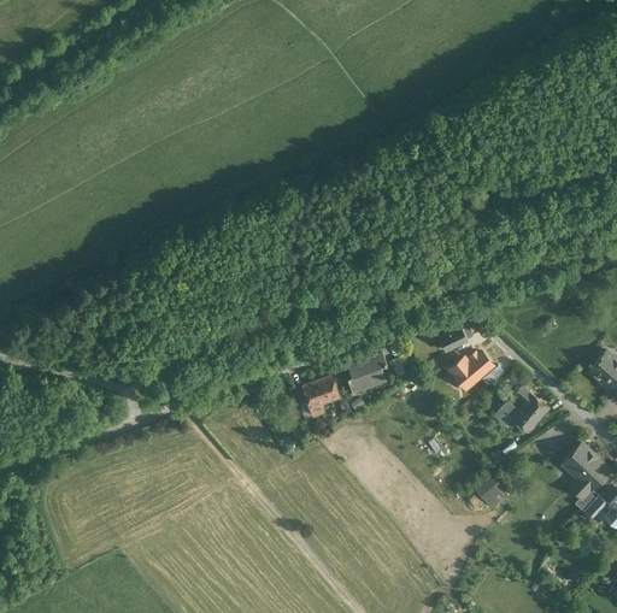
[(468,326),(439,341),(445,353),(466,342),(472,339),(468,326)]
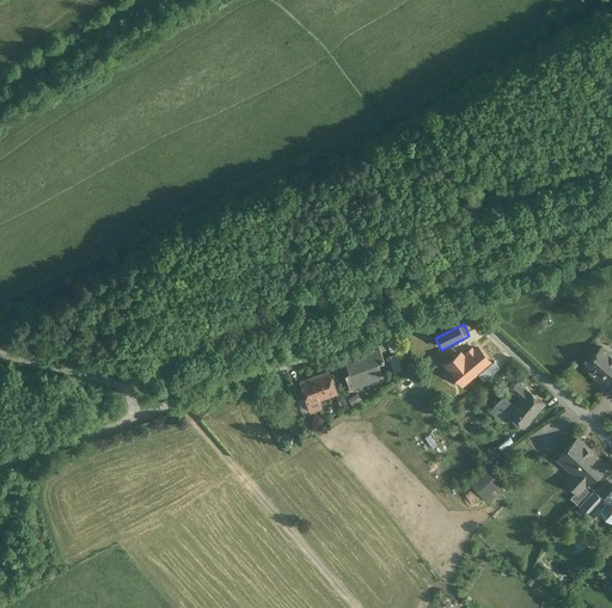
[(611,360),(600,350),(592,358),(593,360),(583,370),(600,385),(601,384),(611,392),(611,391),(611,360)]
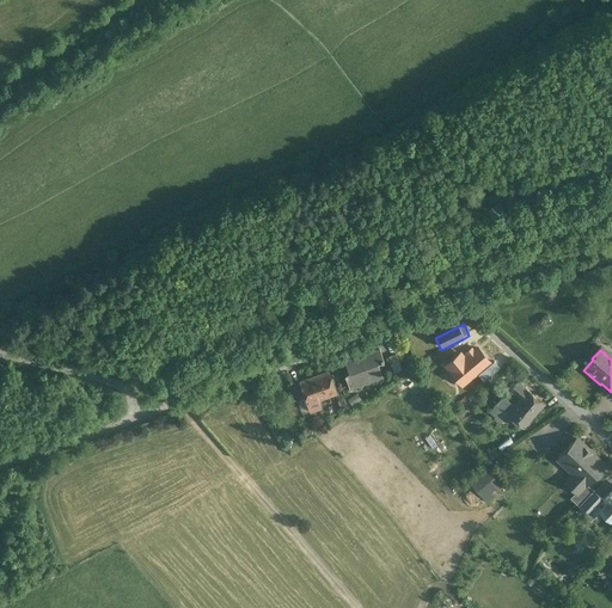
[(362,358),(362,357),(344,363),(349,375),(344,376),(350,392),(383,380),(378,367),(384,364),(380,352),(362,358)]
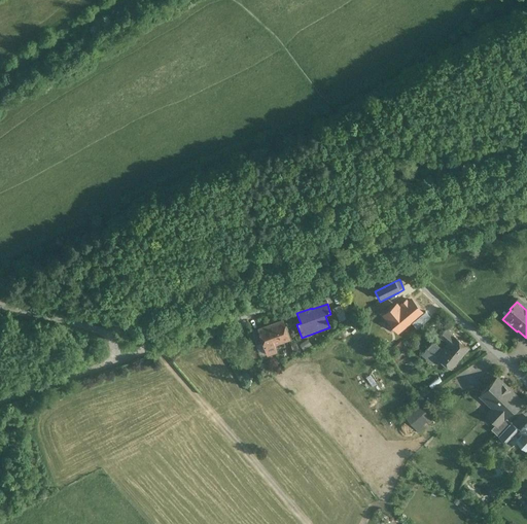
[(346,322),(341,308),(334,310),(339,324),(346,322)]
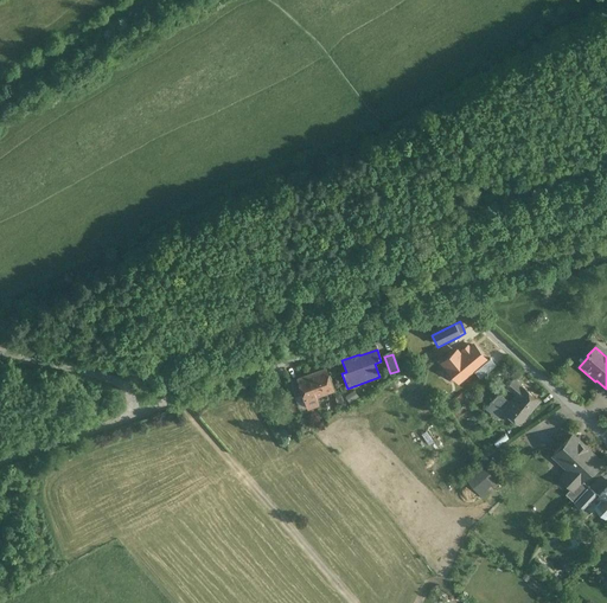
[(521,371),(510,363),(505,367),(516,377),(521,371)]
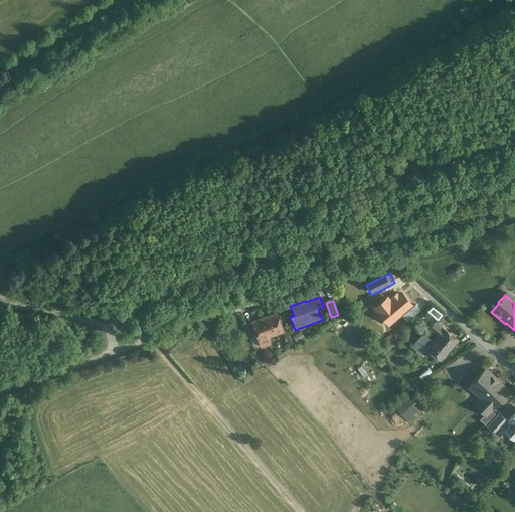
[(277,315),(252,324),(255,335),(259,342),(262,349),(270,346),(268,339),(283,333),(277,315)]
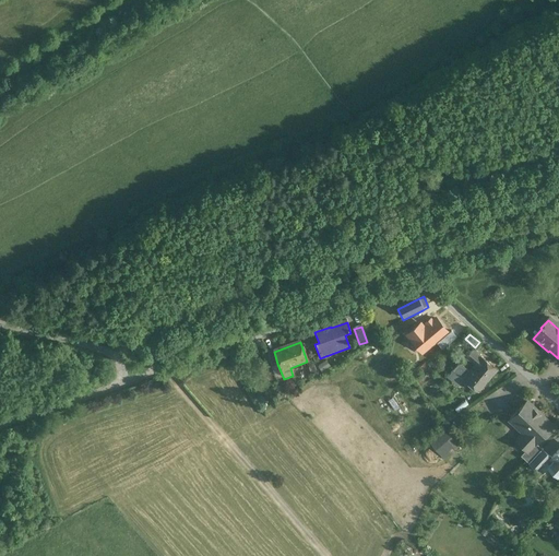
[(264,354),(260,343),(254,345),(259,356),(264,354)]
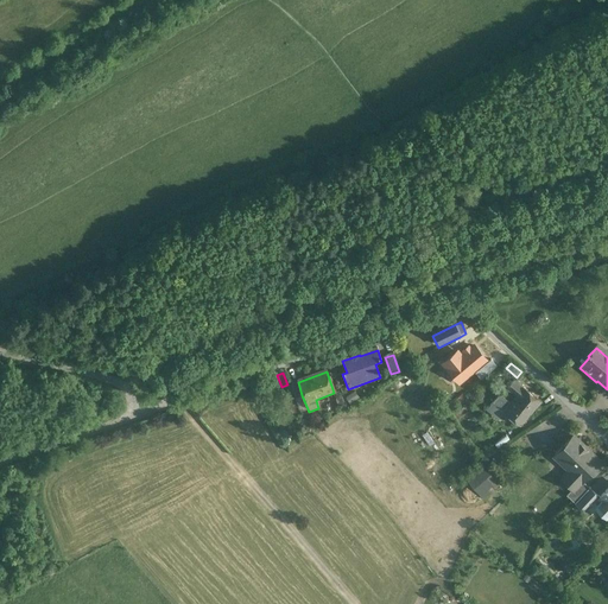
[(514,381),(506,390),(515,399),(524,389),(519,387),(520,386),(515,381),(514,382),(514,381)]
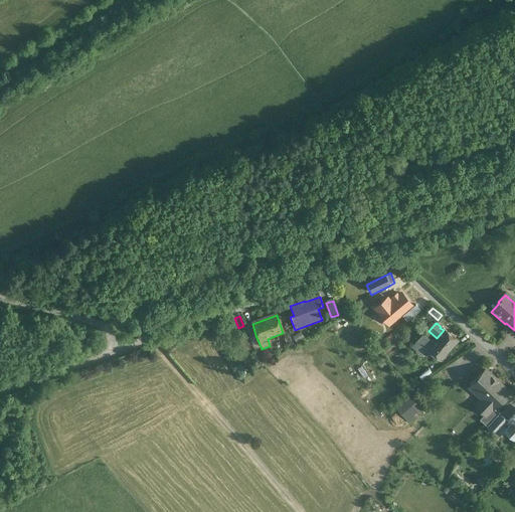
[(252,324),(246,326),(249,337),(255,335),(252,324)]
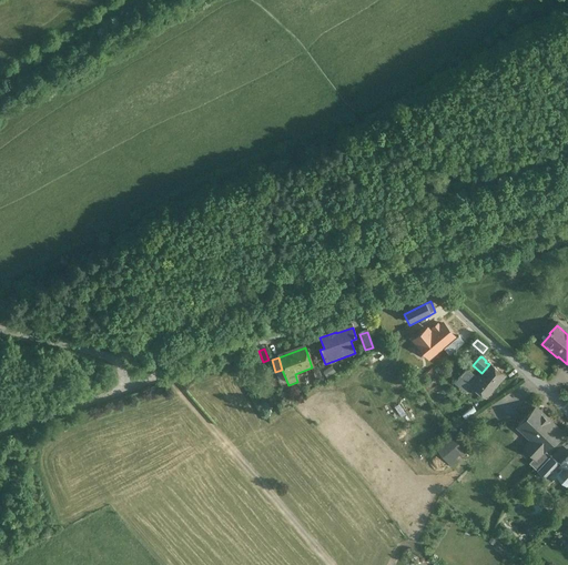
[(505,377),(489,364),(482,373),(478,376),(495,391),(505,377)]
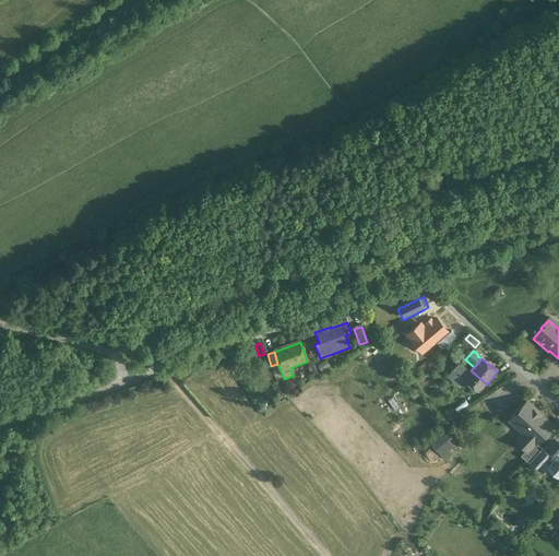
[(453,371),(450,376),(460,385),(463,381),(462,380),(470,373),(460,365),(453,371)]
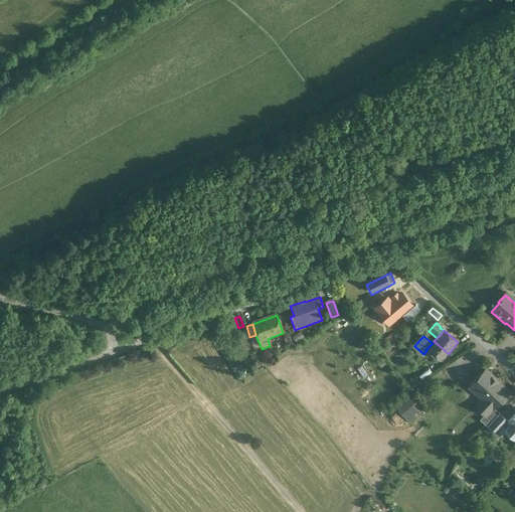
[(449,354),(434,341),(433,343),(425,350),(426,351),(433,355),(431,357),(433,359),(435,357),(441,362),(449,354)]
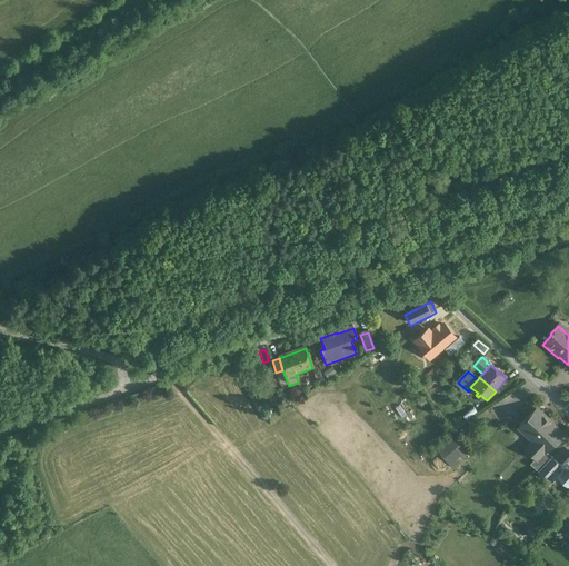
[(561,435),(536,410),(519,428),(533,442),(526,450),(536,459),(543,452),(545,453),(545,452),(561,435)]
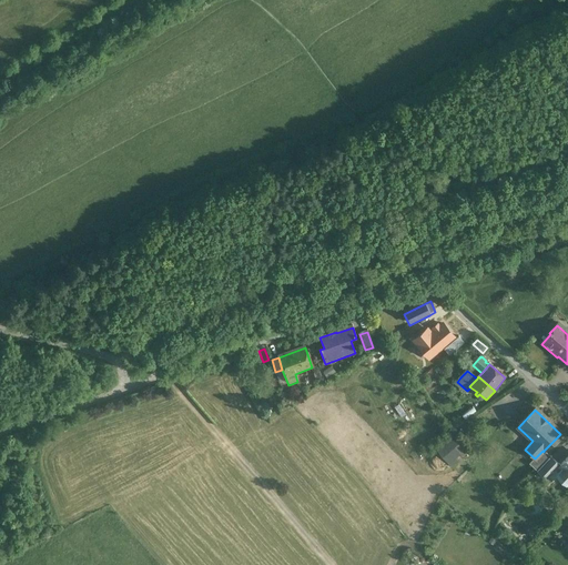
[(455,437),(449,443),(458,455),(463,458),(469,453),(455,437)]
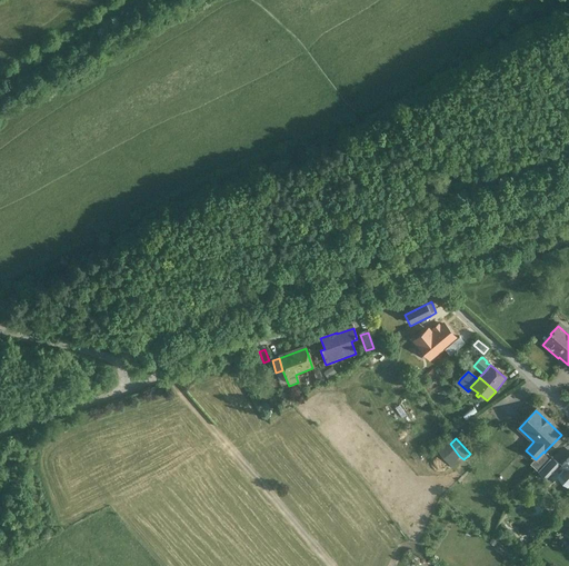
[(450,444),(439,453),(451,469),(458,464),(455,459),(459,456),(450,444)]
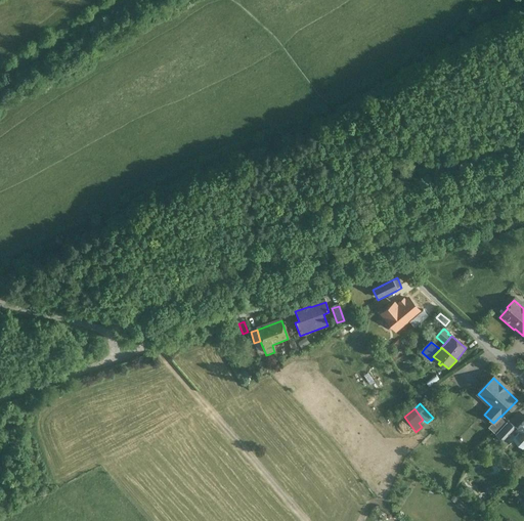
[(508,422),(501,416),(501,417),(500,416),(493,423),(488,428),(495,435),(508,422)]
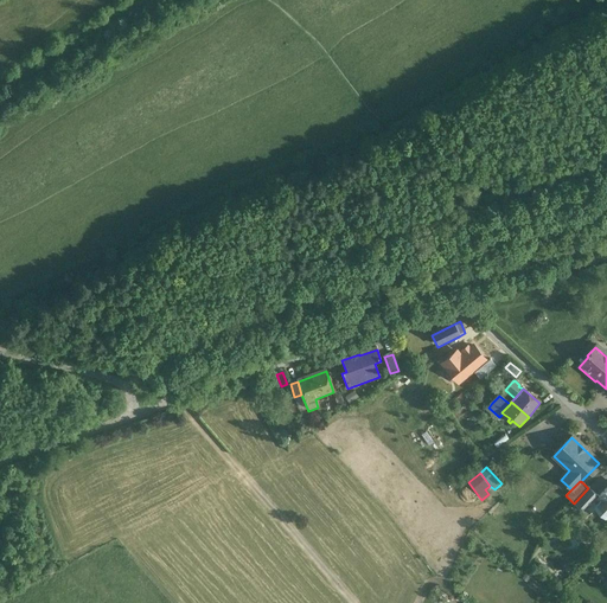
[(588,488),(574,504),(583,513),(593,504),(599,498),(588,488)]
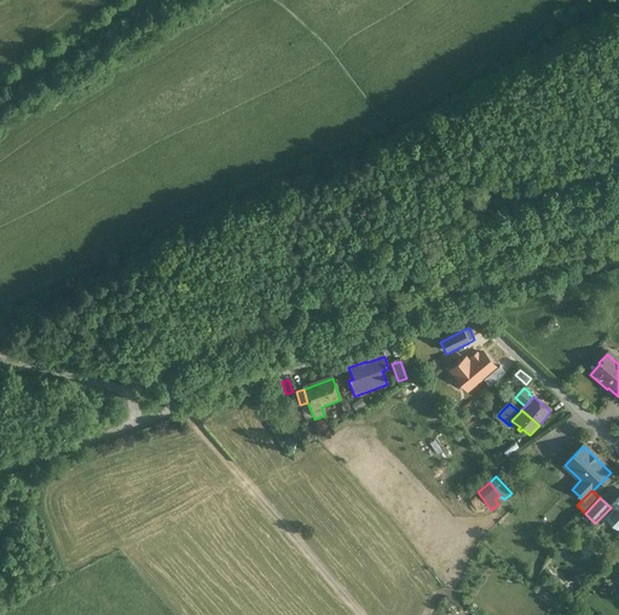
[(618,498),(611,508),(605,514),(608,516),(606,518),(617,528),(618,526),(618,498)]
